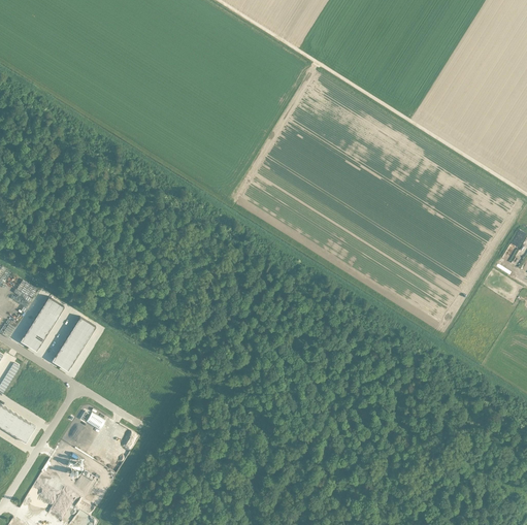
[(37,352),(65,308),(48,298),(21,342),(37,352)]
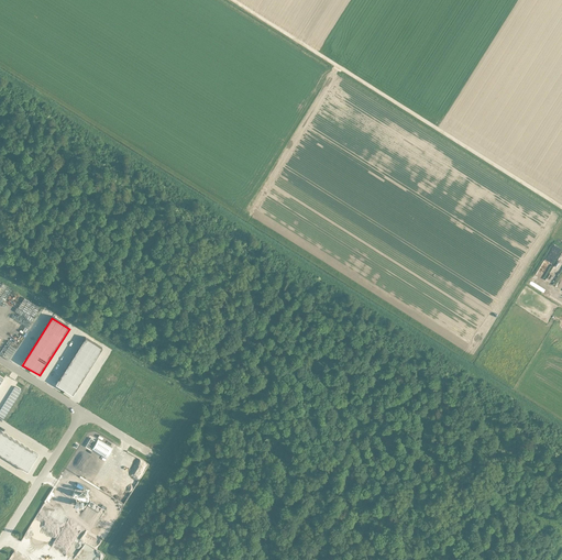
[(0,346),(13,354),(17,349),(1,339),(0,340),(0,346)]
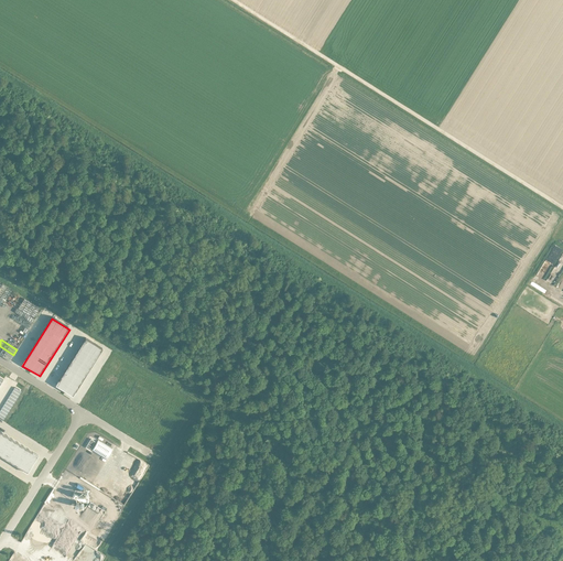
[(73,398),(103,351),(86,340),(56,387),(73,398)]
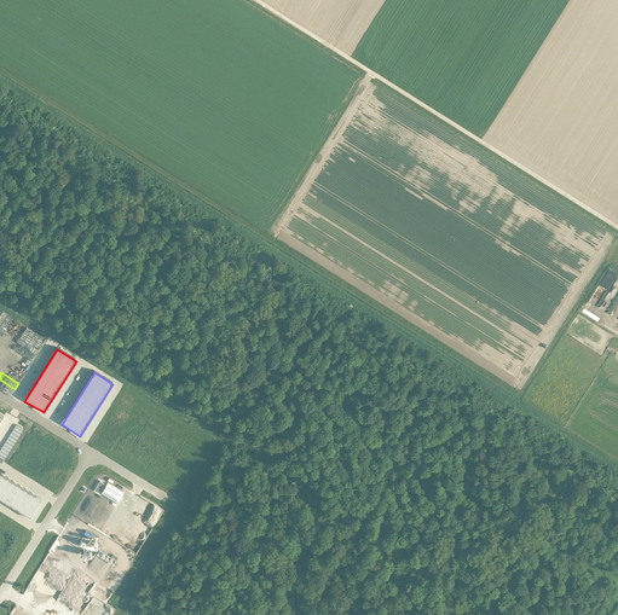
[(9,480),(3,489),(9,493),(15,485),(9,480)]
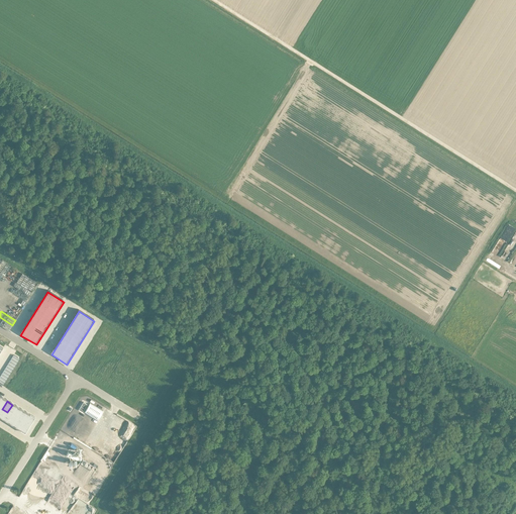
[(87,406),(84,404),(79,412),(83,414),(87,406)]
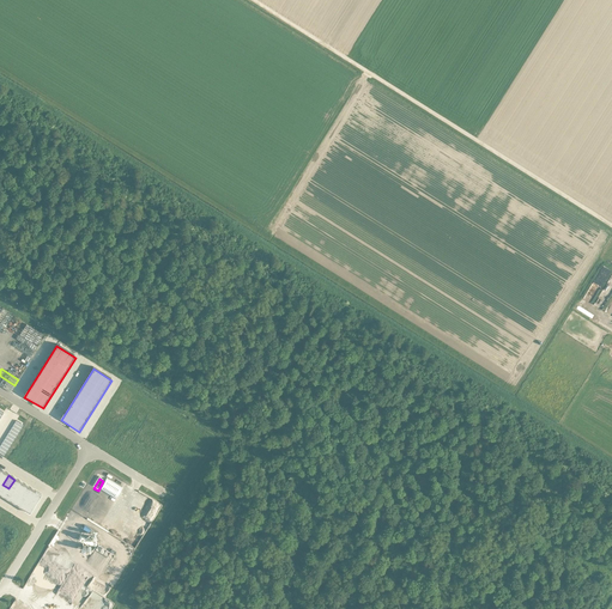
[(14,492),(19,483),(14,480),(8,488),(14,492)]
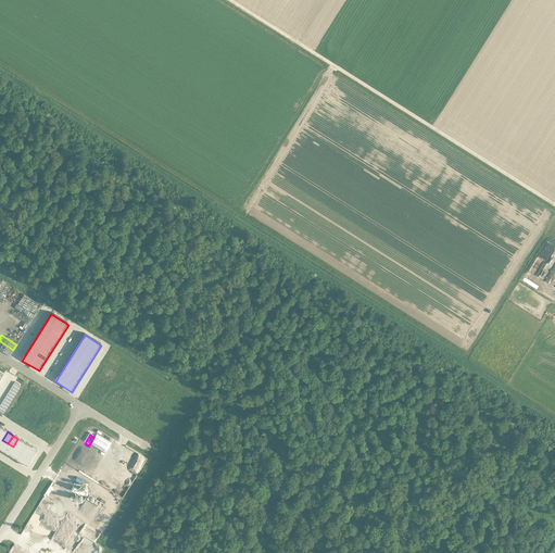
[(97,436),(90,447),(104,455),(112,444),(97,436)]
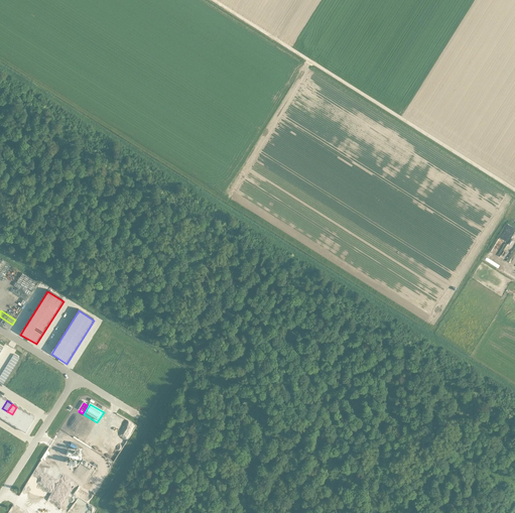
[(21,410),(16,407),(12,414),(17,417),(21,410)]
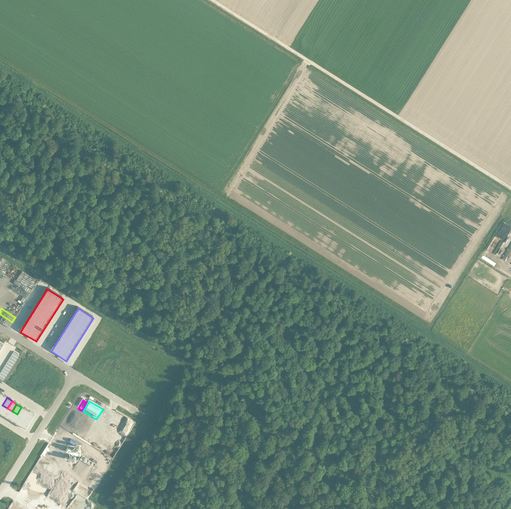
[(21,418),(26,410),(21,407),(17,414),(21,418)]
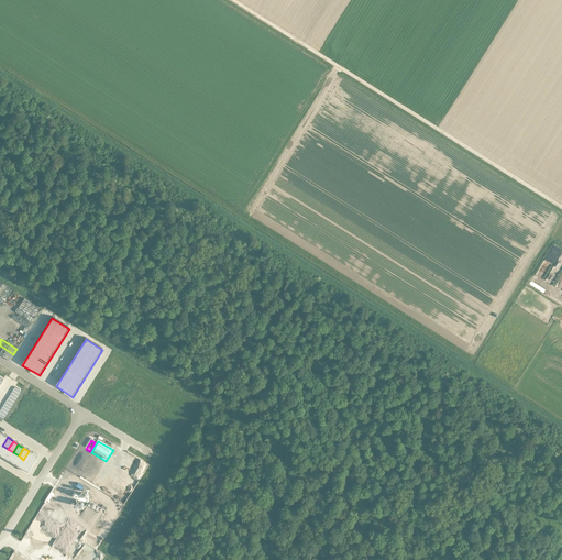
[(13,452),(8,449),(2,458),(8,461),(13,452)]
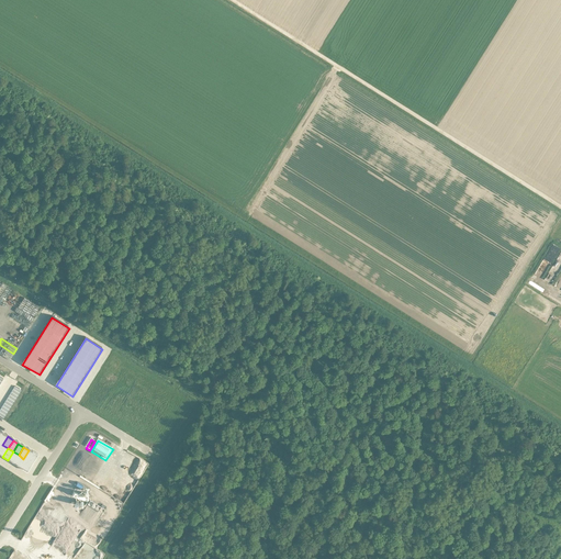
[(23,459),(33,465),(38,456),(29,450),(23,459)]
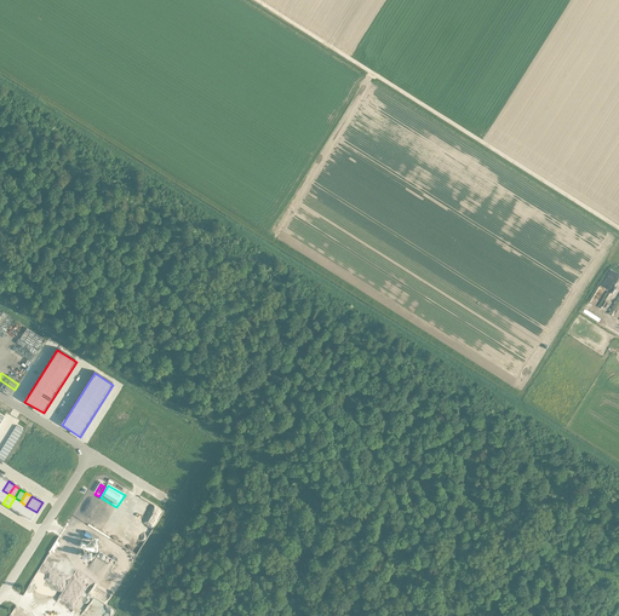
[(15,498),(9,507),(15,511),(21,501),(15,498)]
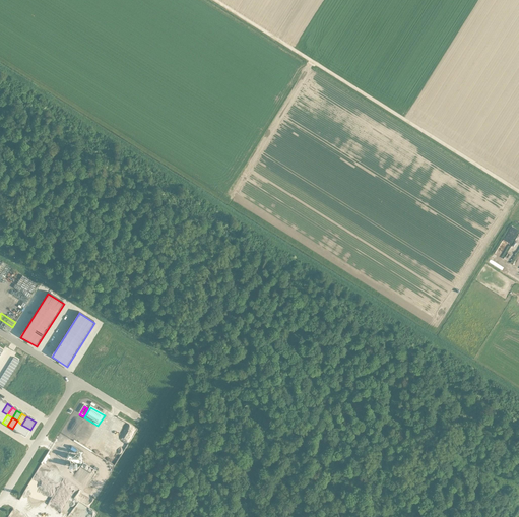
[(21,425),(17,421),(12,429),(17,432),(21,425)]
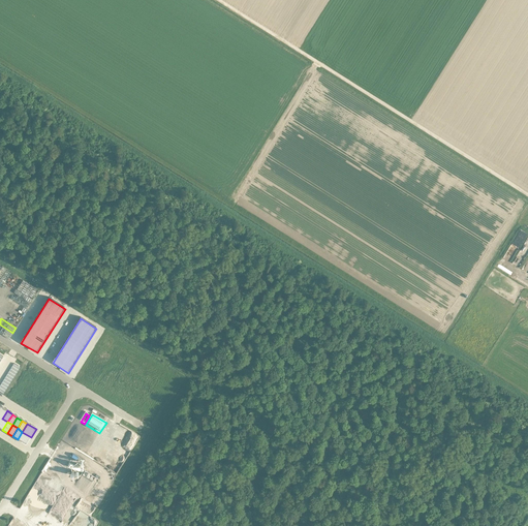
[(26,445),(31,437),(22,432),(18,439),(26,445)]
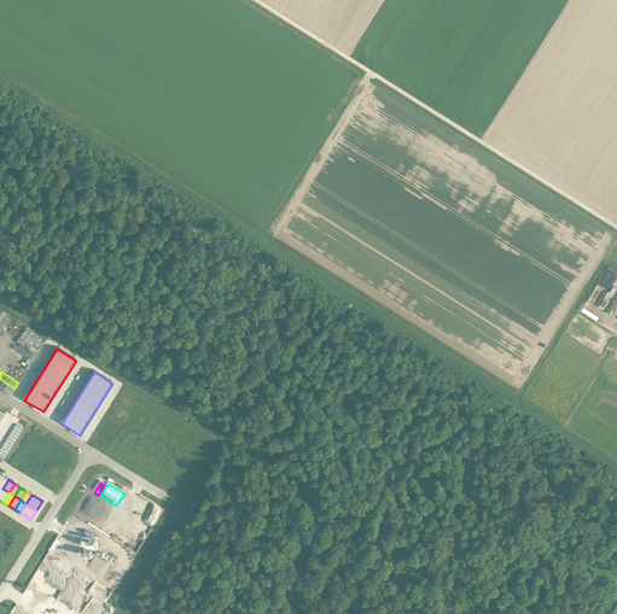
[(81,610),(88,600),(80,595),(75,603),(79,606),(77,608),(81,610)]
